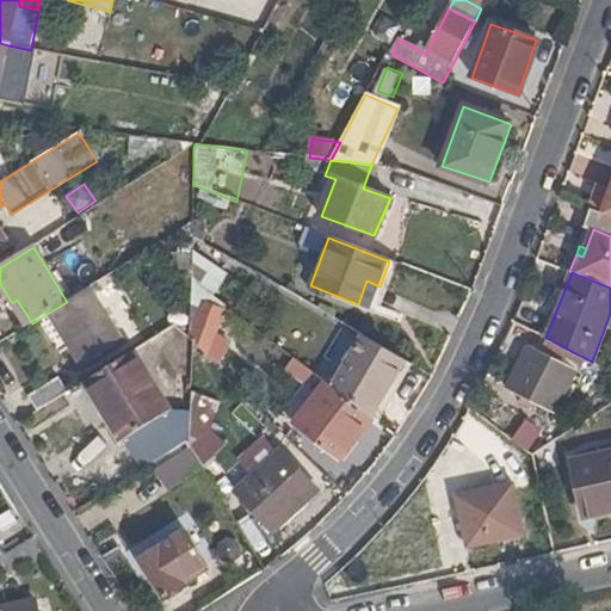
[(371,309),(380,287),(366,281),(358,304),(371,309)]
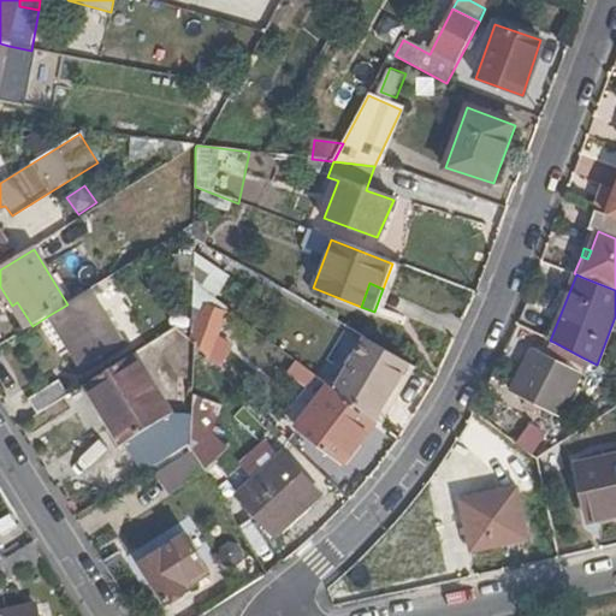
[(123,344),(90,290),(67,304),(47,317),(81,372),(123,344)]
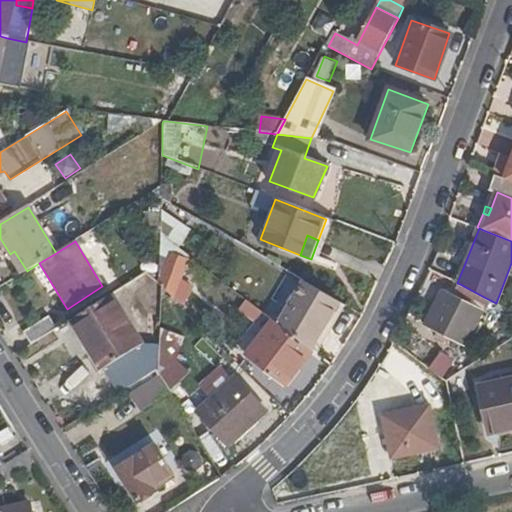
[(185,279),(195,258),(175,249),(156,288),(188,303),(197,285),(185,279)]
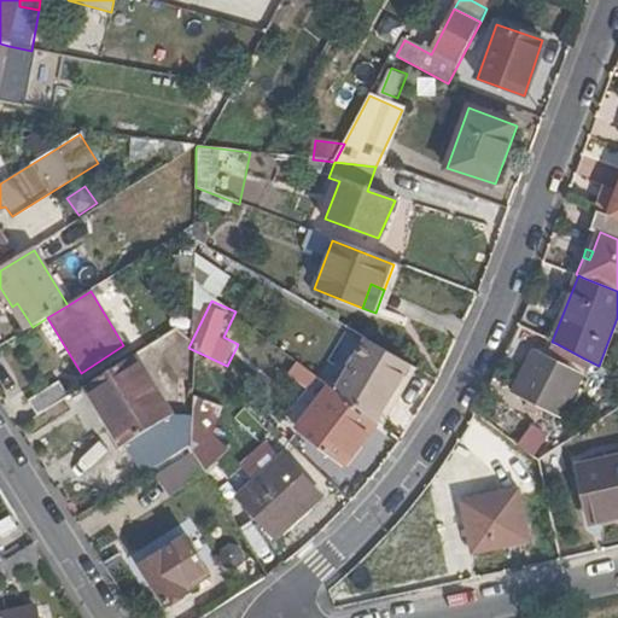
[(12,307),(27,331),(33,327),(17,303),(12,307)]
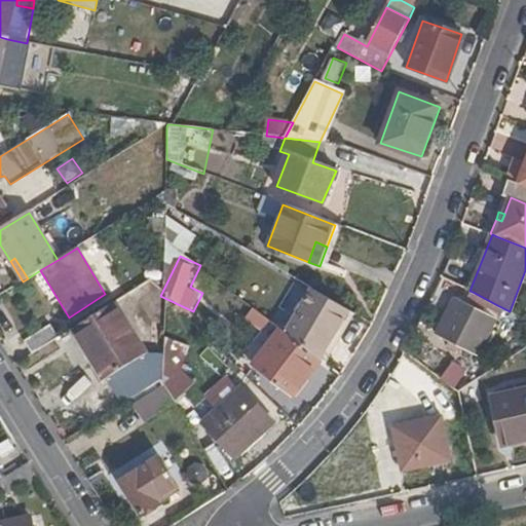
[(311,290),(286,335),(321,362),(350,312),(311,290)]
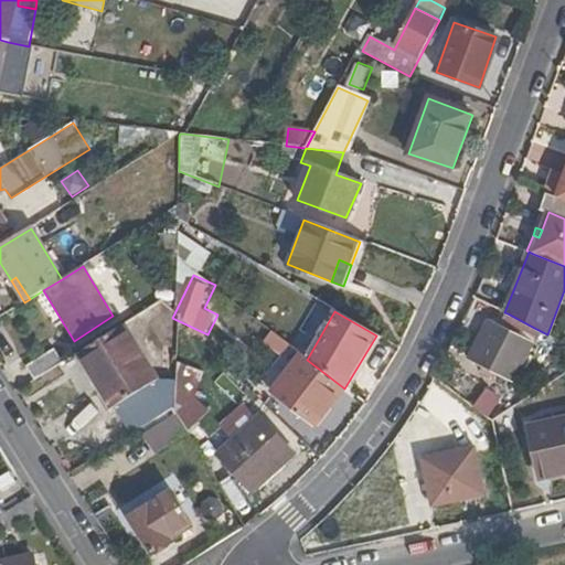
[(468,362),(482,370),(501,380),(511,384),(533,344),(526,341),(534,328),(508,313),(500,328),(489,322),(468,362)]
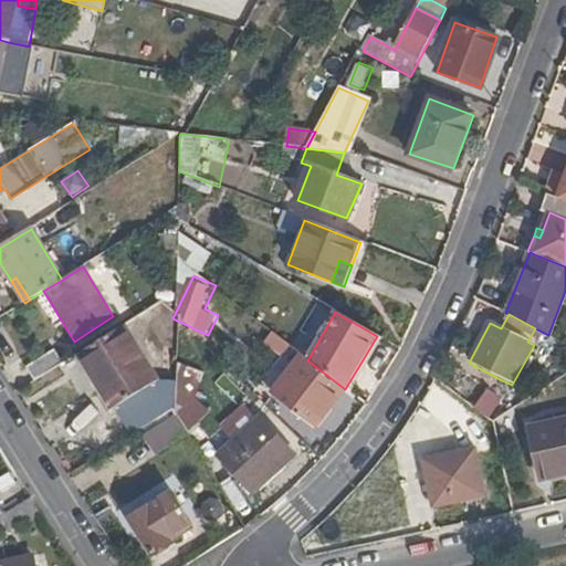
[(174,407),(124,326),(81,354),(132,437),(174,411),(174,407)]
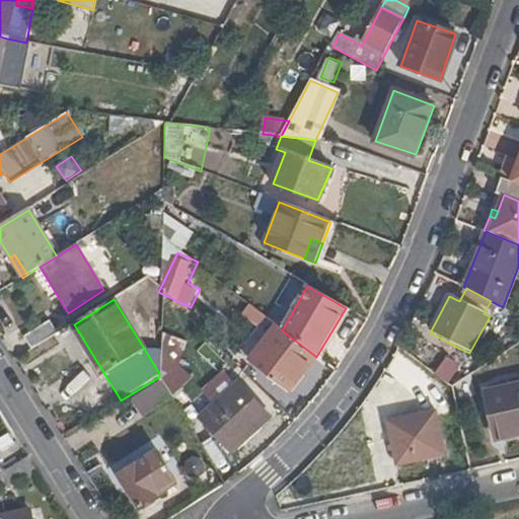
[(24,338),(31,350),(57,335),(49,321),(24,338)]
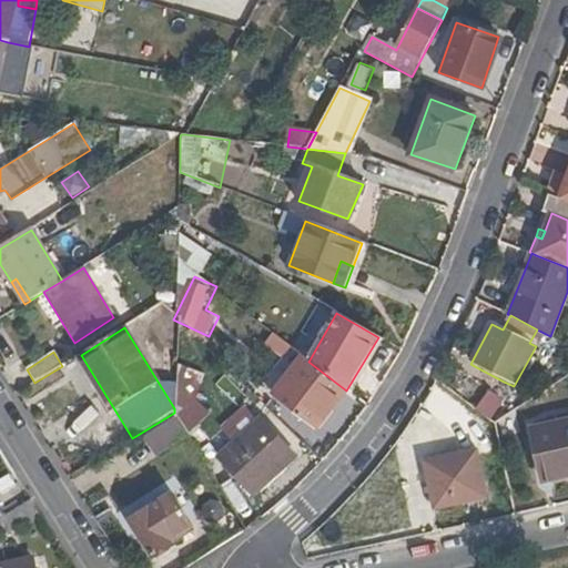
[(316,429),(346,391),(308,362),(303,357),(274,396),(316,429)]
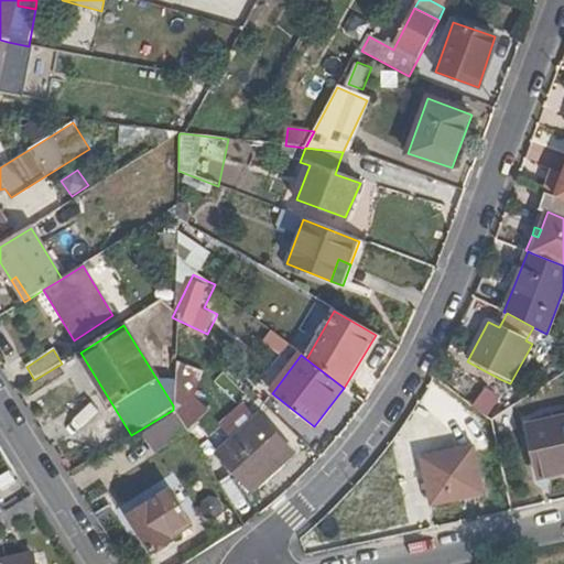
[(496,386),(500,379),(481,369),(478,375),(496,386)]
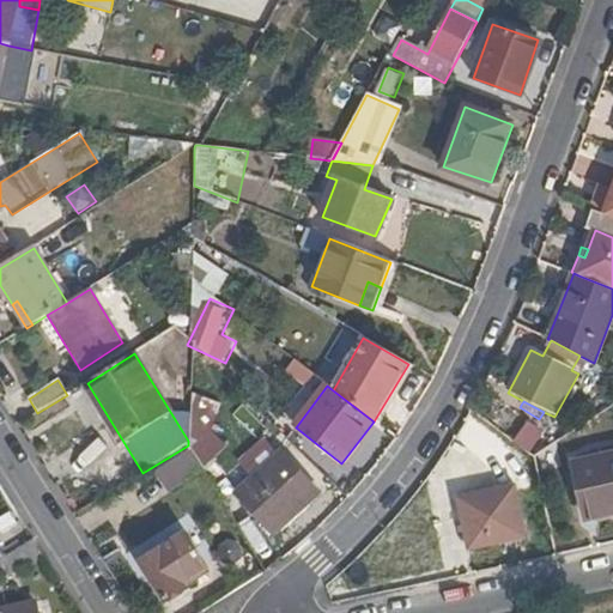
[(544,428),(526,453),(534,459),(559,442),(544,428)]
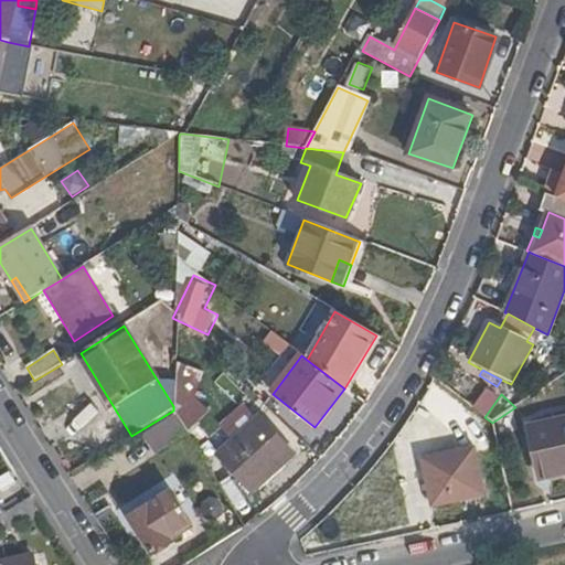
[(191,395),(173,406),(173,411),(188,436),(210,422),(191,395)]
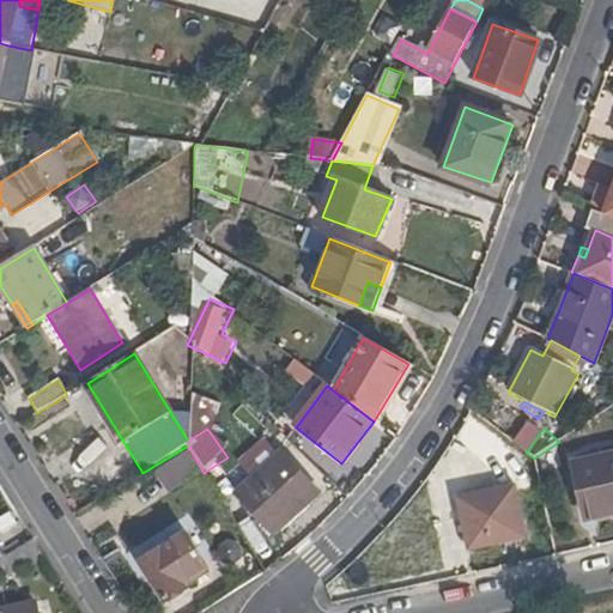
[(201,474),(188,451),(153,473),(167,496),(201,474)]
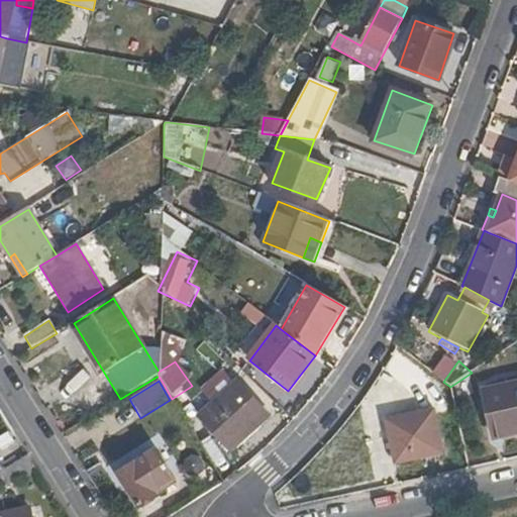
[(237,383),(201,417),(231,450),(268,416),(237,383)]
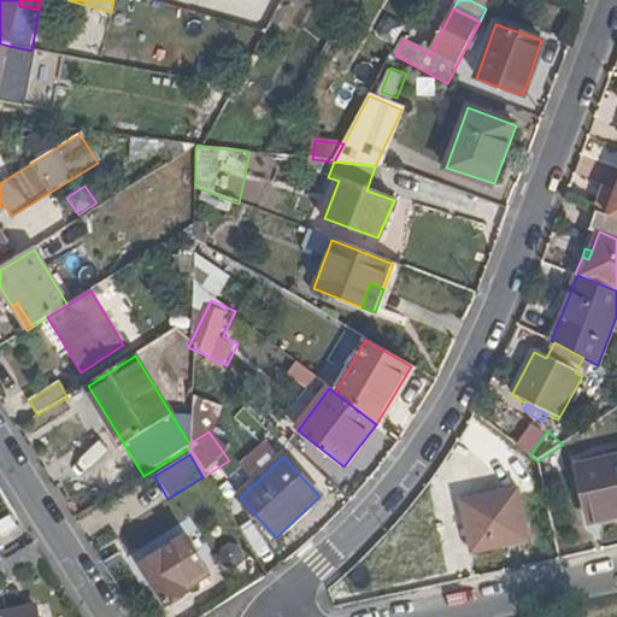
[(616,513),(616,458),(579,468),(591,521),(616,513)]
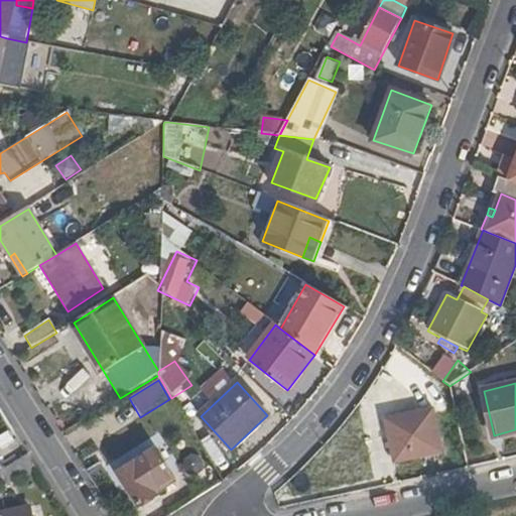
[(442,453),(433,410),(386,419),(395,463),(442,453)]
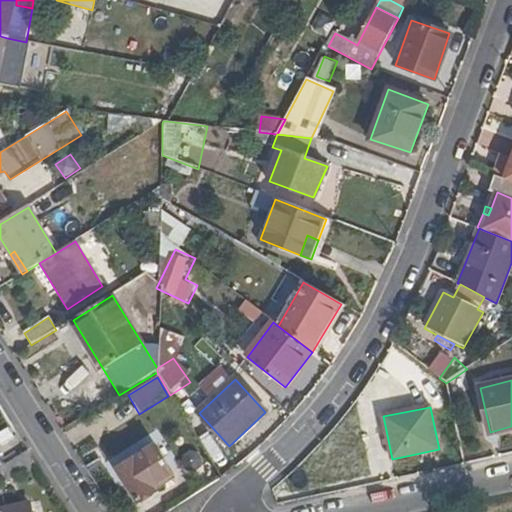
[(138,504),(158,491),(157,488),(174,476),(154,445),(116,469),(138,504)]
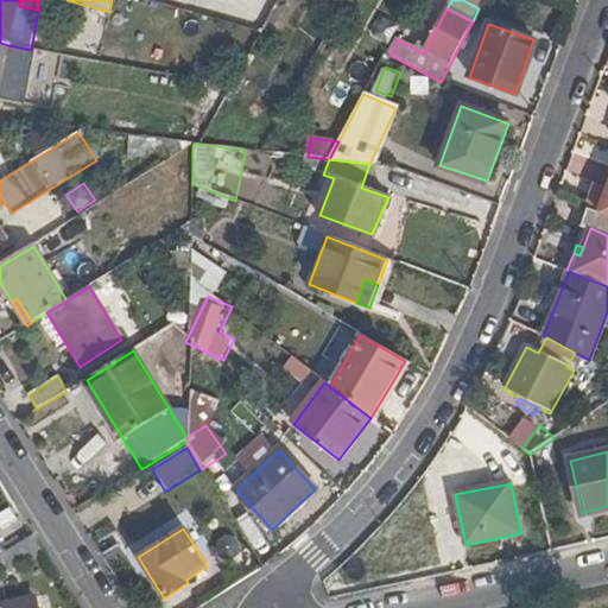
[(0,607),(35,607),(33,596),(0,602),(0,607)]
